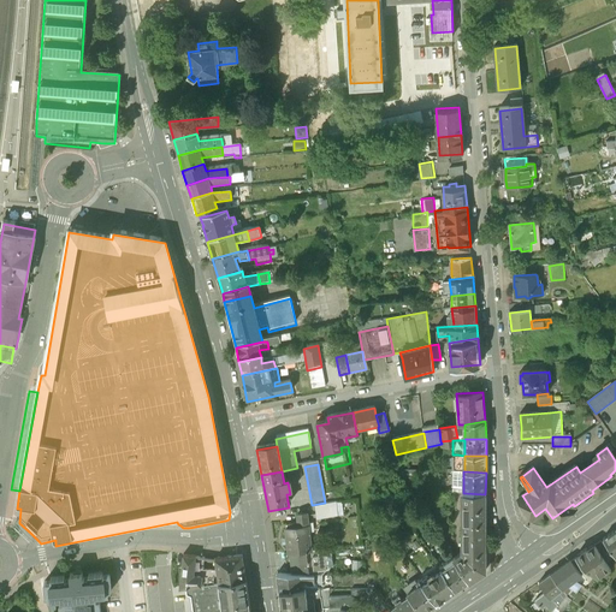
[(592,491),(593,493),(594,494),(615,481),(611,476),(592,491)]
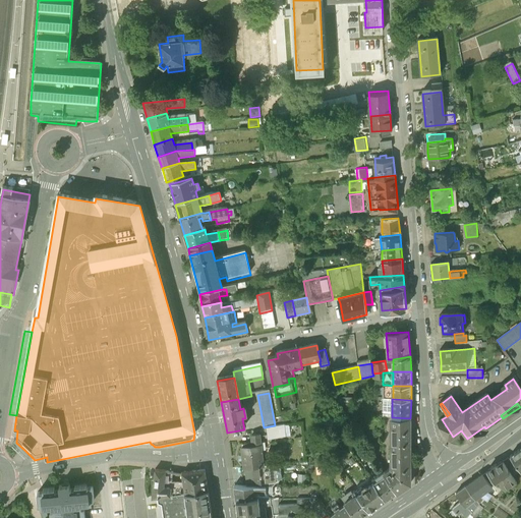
[(397,495),(410,484),(410,418),(392,417),(391,418),(391,469),(384,474),(397,495)]
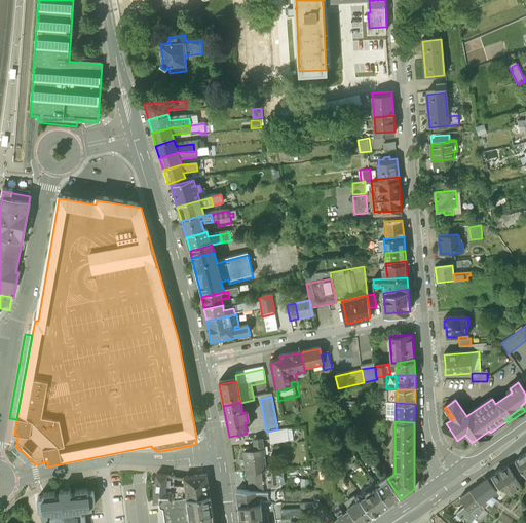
[(457,441),(446,423),(443,425),(454,443),(457,441)]
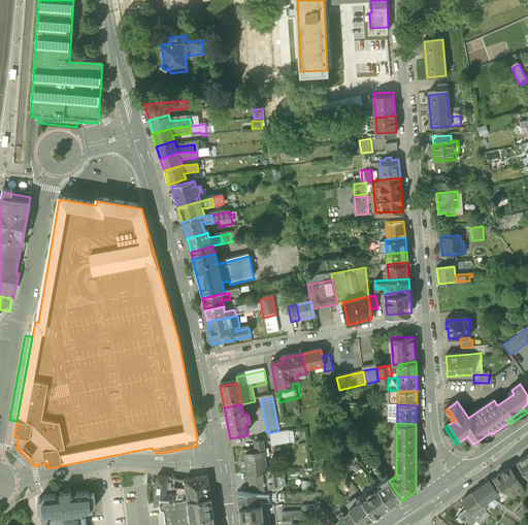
[(491,432),(473,445),(475,448),(493,435),(492,434),(491,432)]
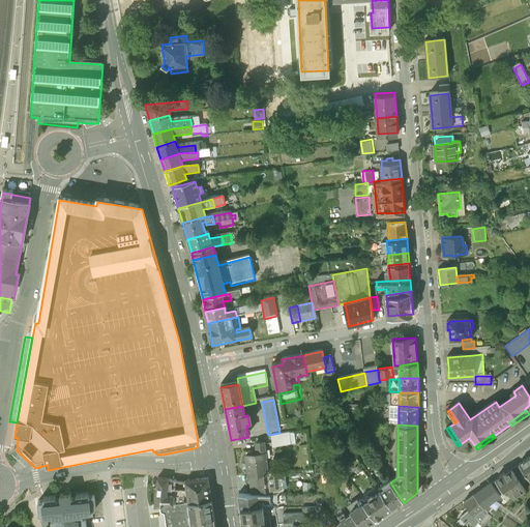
[(291,446),(289,435),(270,438),(272,449),(291,446)]
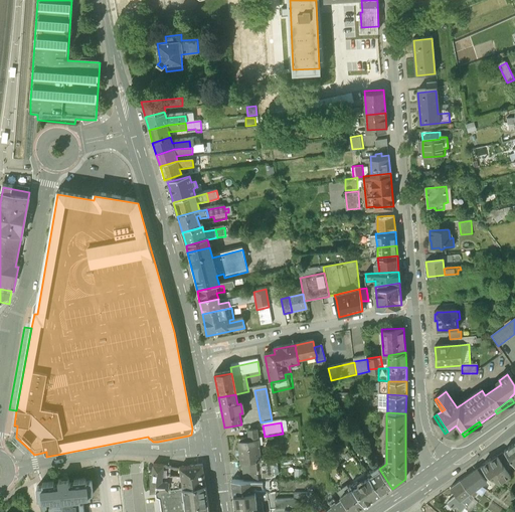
[(242,466),(260,464),(255,433),(248,433),(249,442),(240,443),(240,446),(239,447),(241,466),(242,466)]
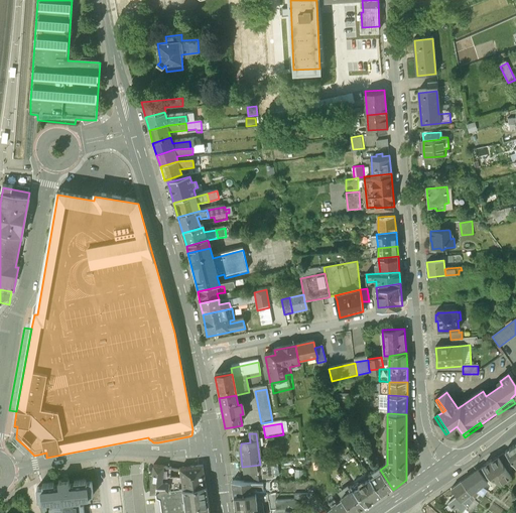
[(26,463),(34,456),(25,446),(16,438),(9,445),(26,463)]
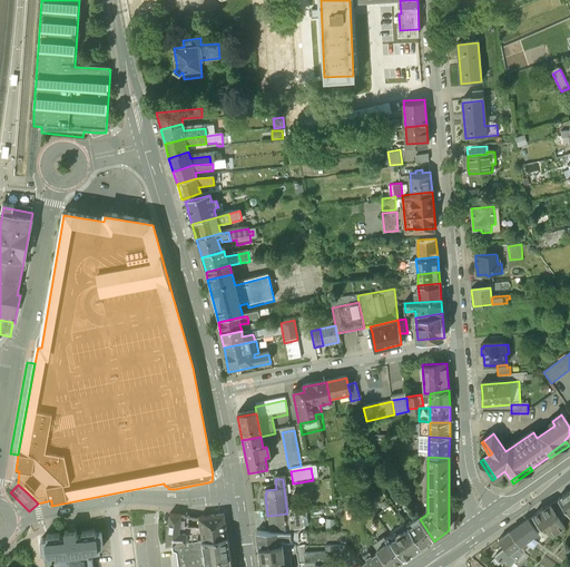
[(569,489),(569,490),(569,489),(569,490),(557,500),(569,517),(569,516),(569,489)]
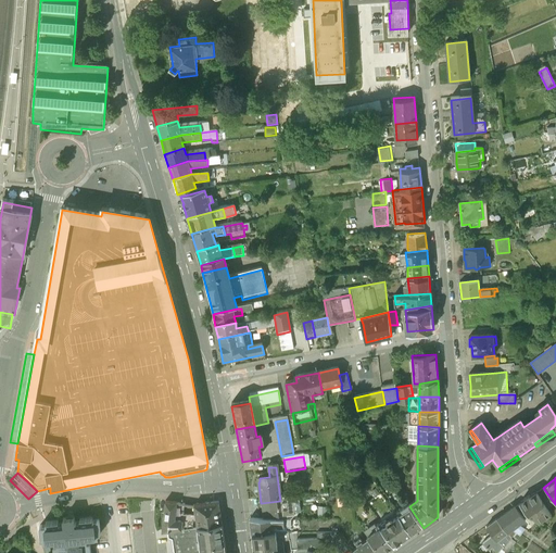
[(546,508),(552,505),(542,489),(535,493),(546,508)]
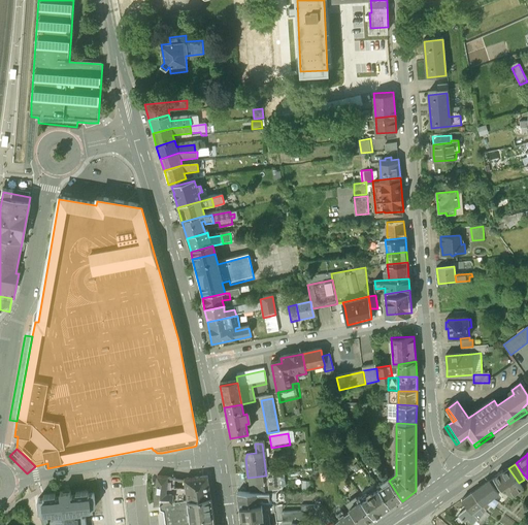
[(497,484),(498,485),(512,495),(522,488),(519,483),(508,468),(503,472),(502,471),(497,474),(498,476),(494,478),(497,484)]
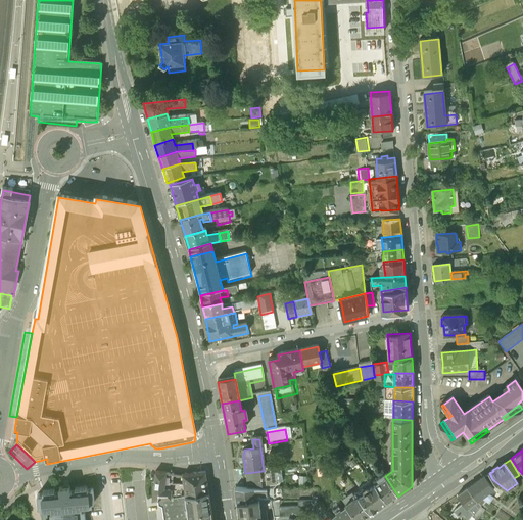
[(248,490),(258,490),(266,489),(264,471),(246,473),(248,490)]
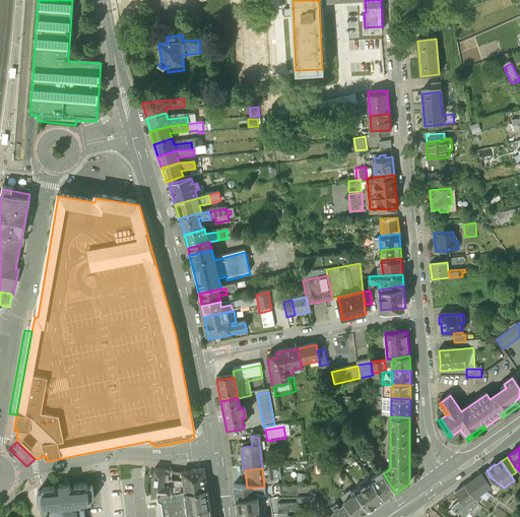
[(396,494),(383,473),(371,481),(385,501),(396,494)]
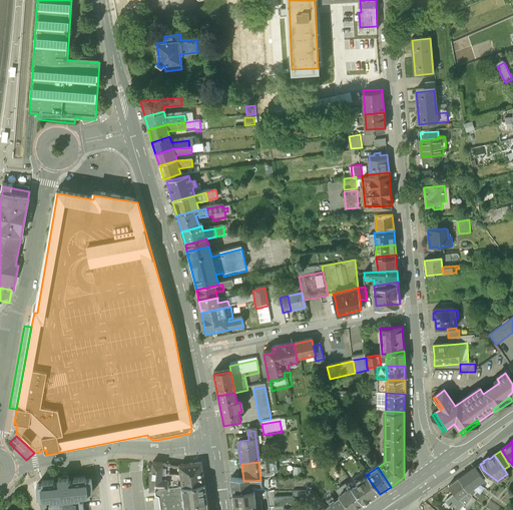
[(154,495),(166,493),(167,487),(160,487),(162,469),(152,468),(149,496),(154,495)]
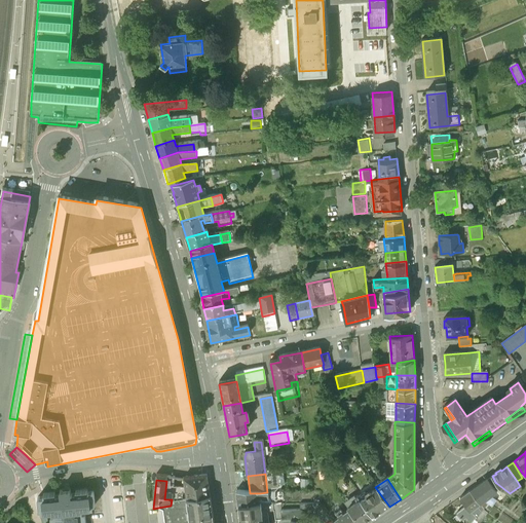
[(186,503),(210,501),(207,480),(184,483),(186,503)]
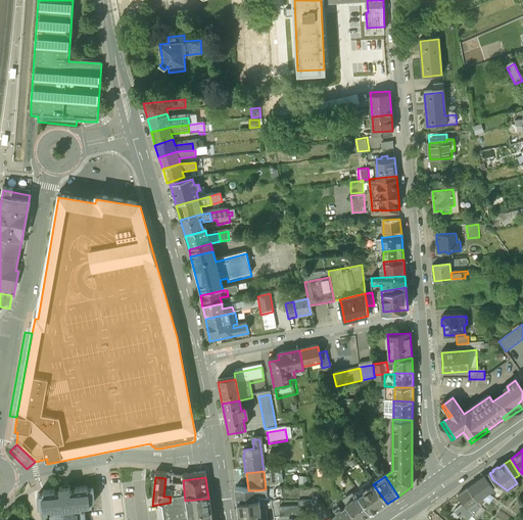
[(467,489),(477,502),(481,499),(493,489),(484,477),(467,489)]
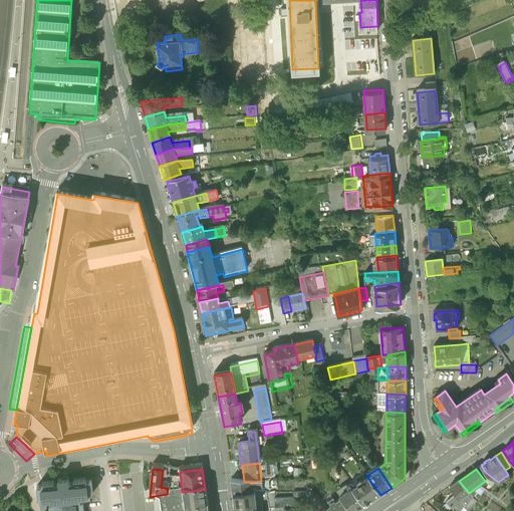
[(364,507),(380,495),(366,476),(350,488),(364,506),(364,507)]
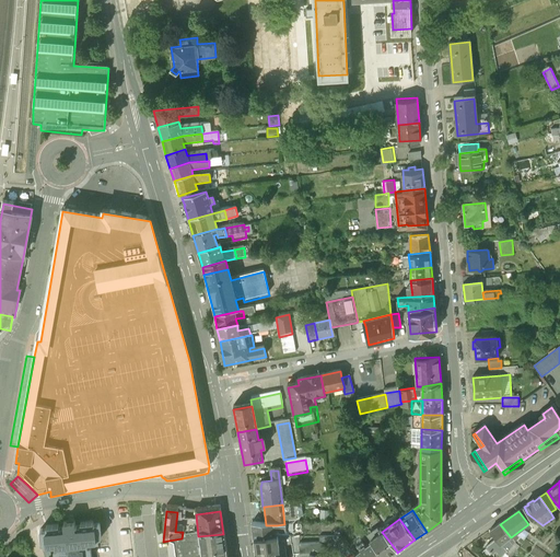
[(497,553),(499,556),(503,556),(514,543),(515,542),(511,537),(500,524),(490,531),(497,540),(487,547),(492,556),(497,553)]
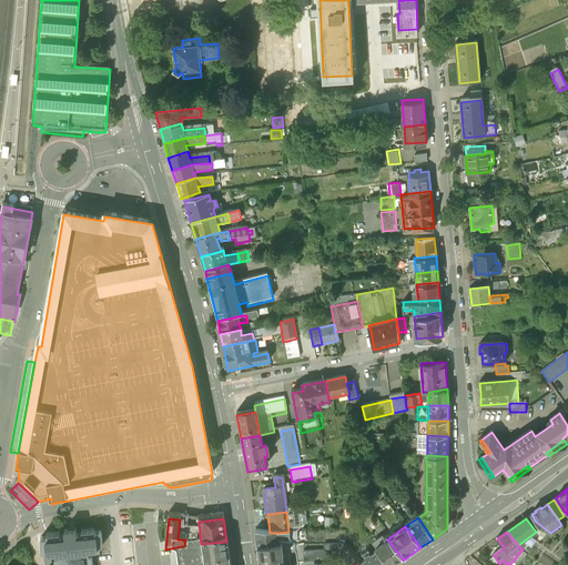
[(279,548),(277,543),(297,543),(297,535),(255,536),(257,551),(279,548)]
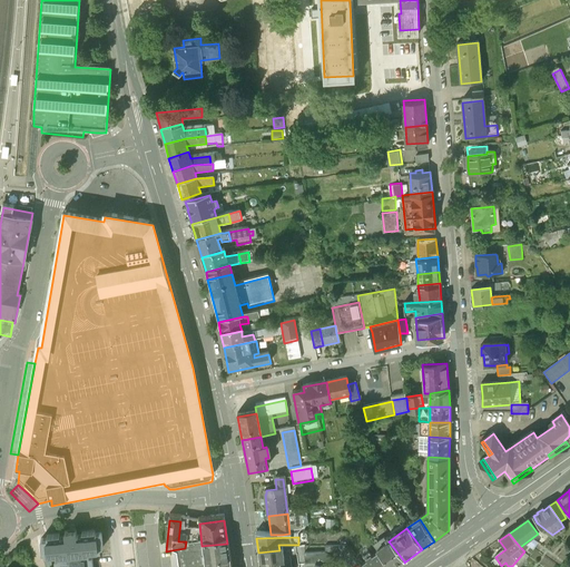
[(46,546),(40,547),(41,560),(43,560),(43,564),(56,563),(57,566),(91,566),(91,565),(88,566),(87,560),(99,558),(99,555),(101,555),(100,540),(94,541),(94,538),(80,539),(81,543),(76,543),(76,538),(64,538),(65,545),(59,545),(59,541),(46,543),(46,546)]
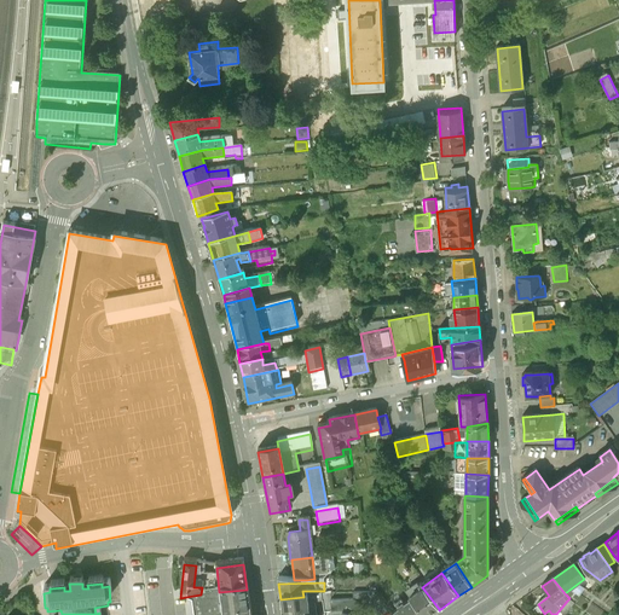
[(432,614),(439,609),(422,587),(421,586),(408,597),(411,602),(421,614),(432,614)]
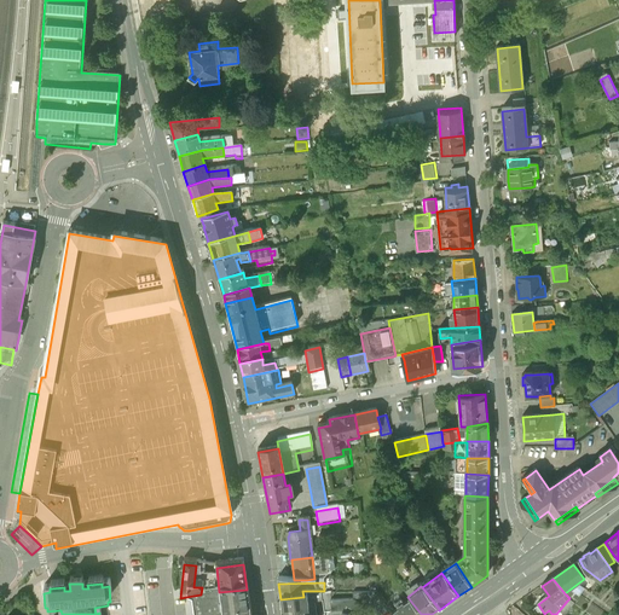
[(186,597),(186,604),(191,605),(192,614),(249,614),(247,590),(219,592),(201,595),(186,597)]
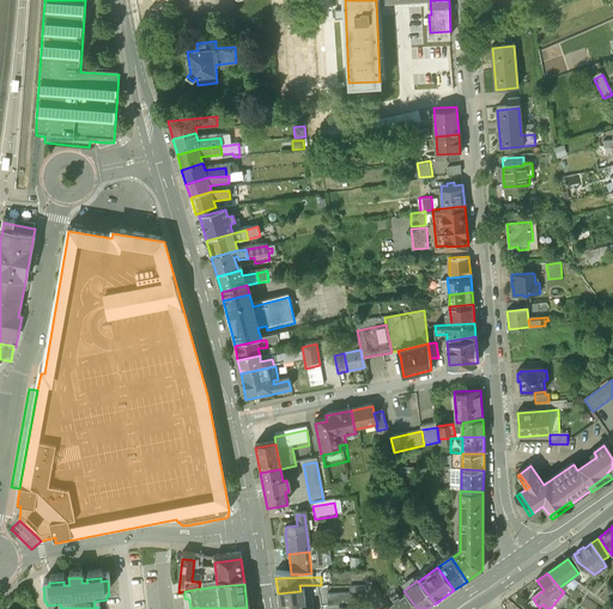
[(319,601),(317,594),(317,590),(304,591),(305,602),(311,601),(319,601)]
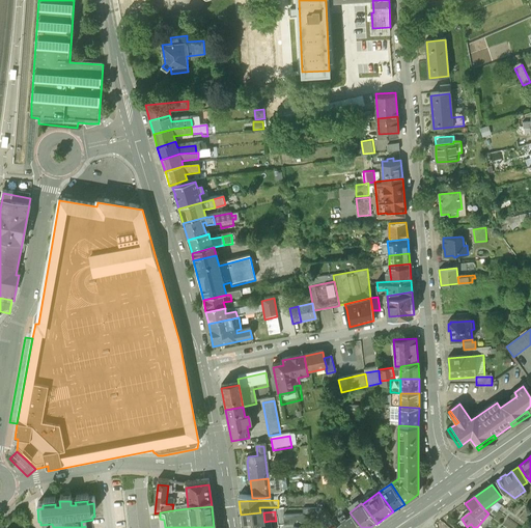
[(271,527),(270,521),(264,522),(263,512),(260,512),(241,515),(242,527),(271,527)]
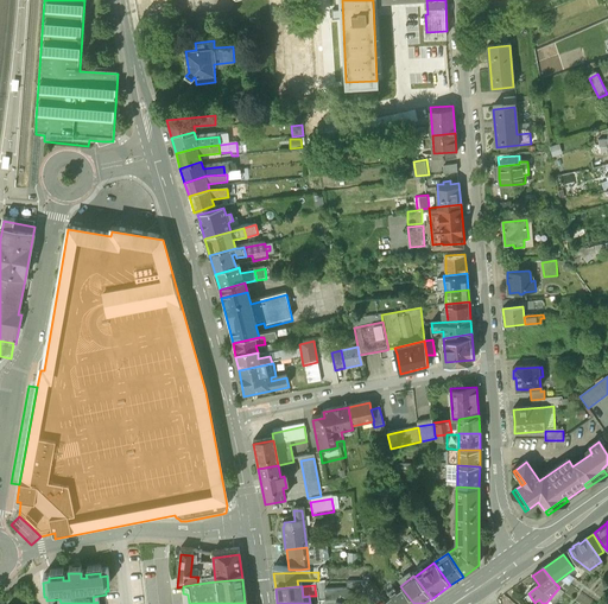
[(347,586),(347,593),(361,598),(367,586),(347,586)]
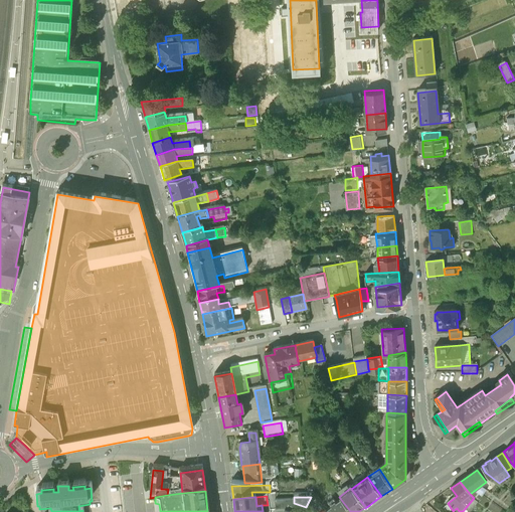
[(304,511),(306,507),(294,503),(276,503),(275,499),(267,499),(268,505),(269,511),(304,511)]
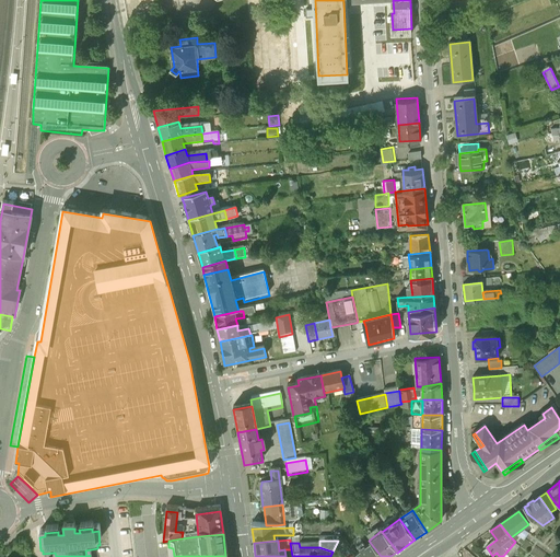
[(520,547),(514,543),(505,555),(506,556),(513,556),(520,547)]
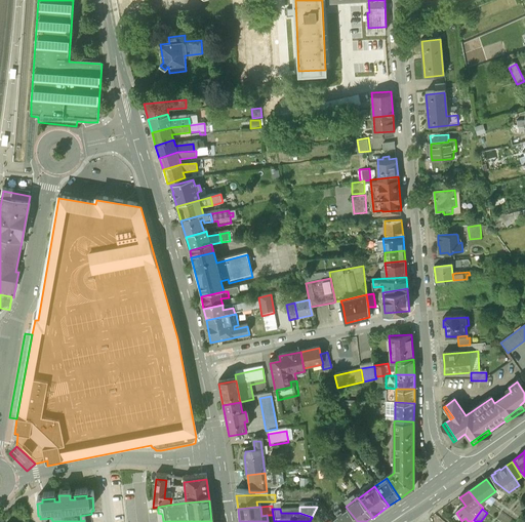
[(357,521),(349,511),(342,516),(339,512),(335,516),(337,519),(335,521),(357,521)]
